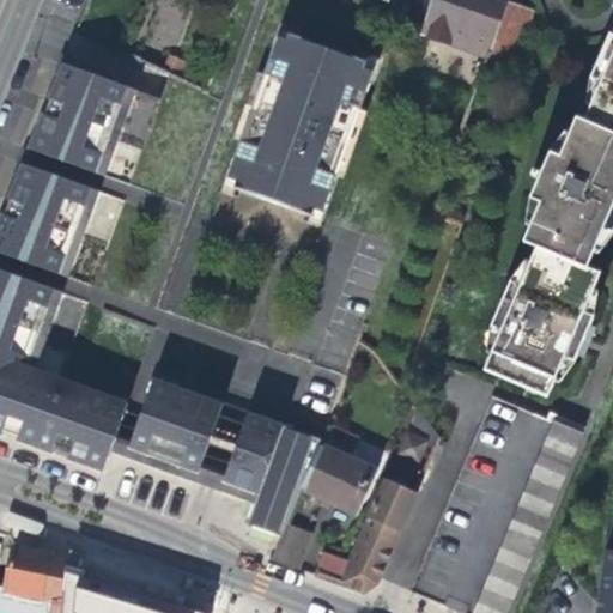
[(420,36),(486,59),(507,4),(496,0),(431,0),(423,30),(422,35),(420,36)]
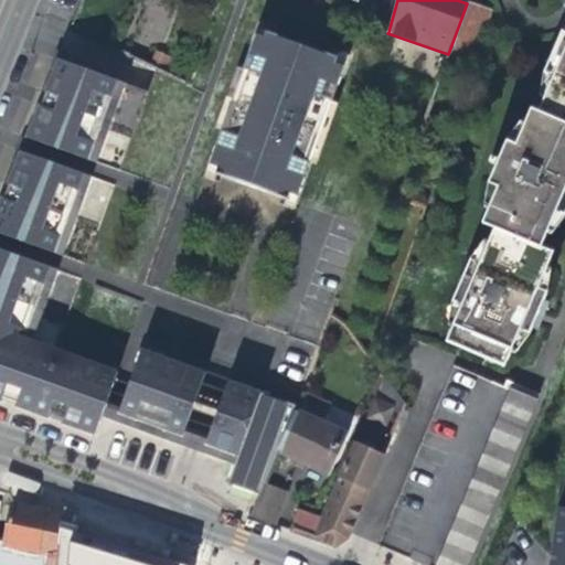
[(467,1),(467,3),(448,54),(448,56),(473,65),(492,10),(467,1)]
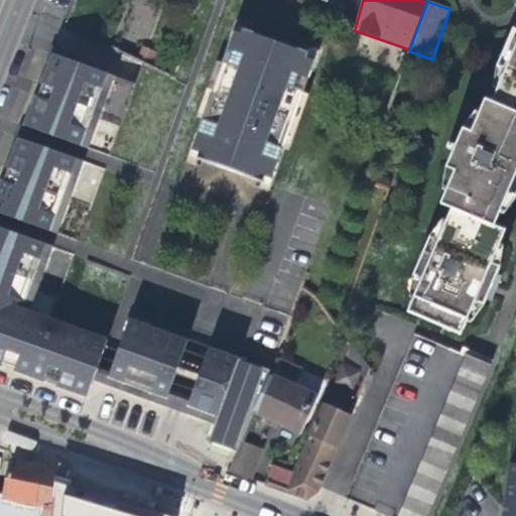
[(515,23),(512,28),(497,65),(495,86),(499,88),(492,103),(486,101),(480,112),(476,111),(462,129),(455,146),(446,165),(443,188),(446,190),(440,204),(453,208),(447,220),(443,219),(429,236),(413,273),(410,294),(414,296),(408,311),(456,331),(462,334),(468,319),(470,321),(485,303),(496,277),(500,268),(503,244),(500,242),(505,231),(503,230),(494,226),(500,213),(504,214),(515,199),(515,197),(515,23)]
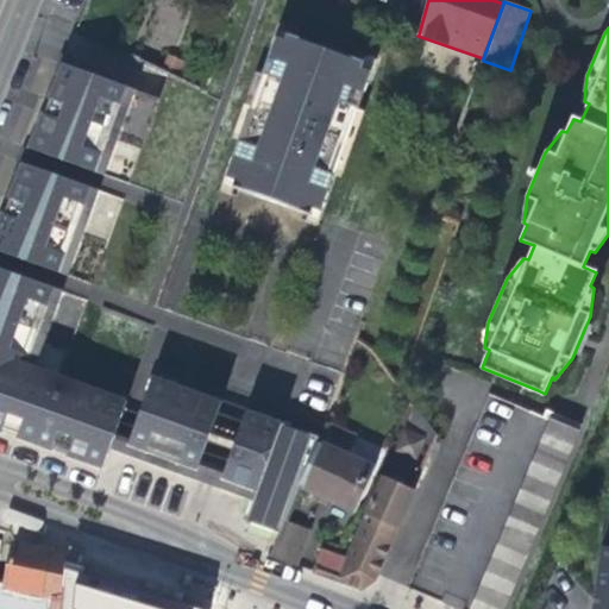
[(288,42),(276,38),(248,117),(227,176),(238,180),(236,187),(256,195),(308,214),(312,207),(321,211),(371,71),(360,68),(364,62),(290,35),(288,42)]
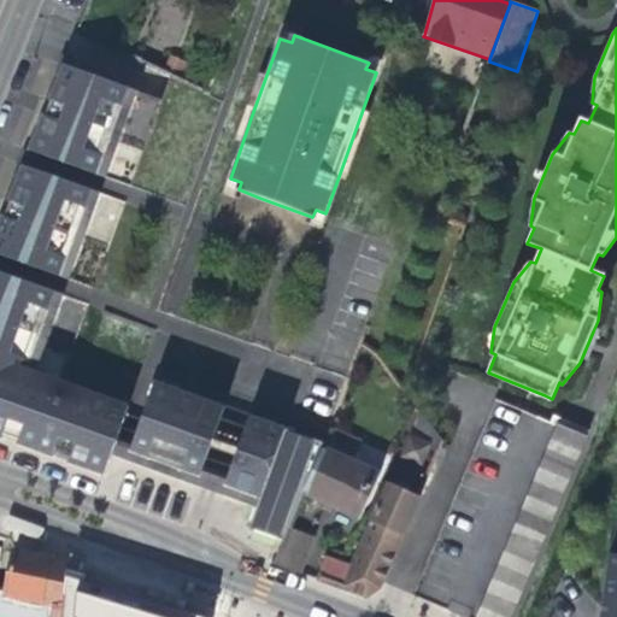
[(97,171),(128,86),(64,63),(50,97),(54,99),(47,113),(43,112),(30,146),(97,171)]
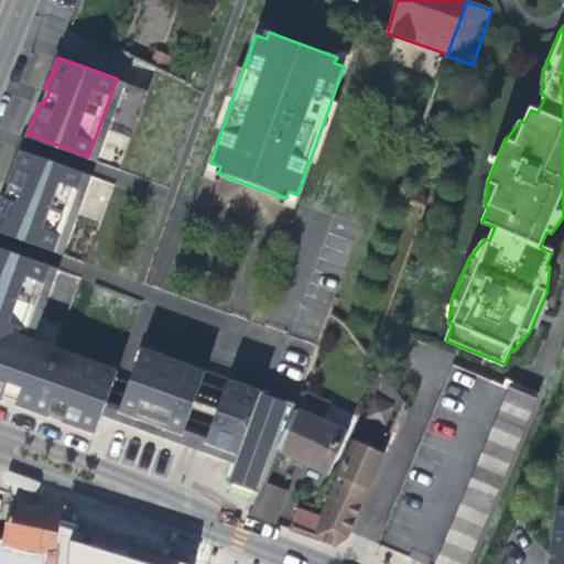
[(84,172),(21,149),(18,159),(9,180),(12,182),(9,190),(6,196),(2,195),(0,199),(0,230),(54,250),(77,187),(84,172)]
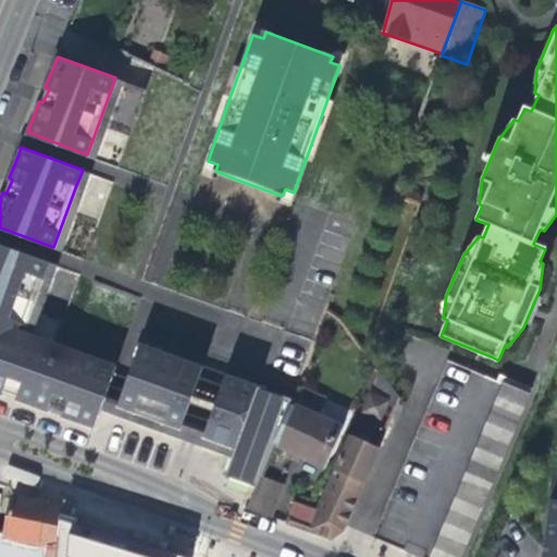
[(100,219),(112,180),(89,172),(76,211),(100,219)]
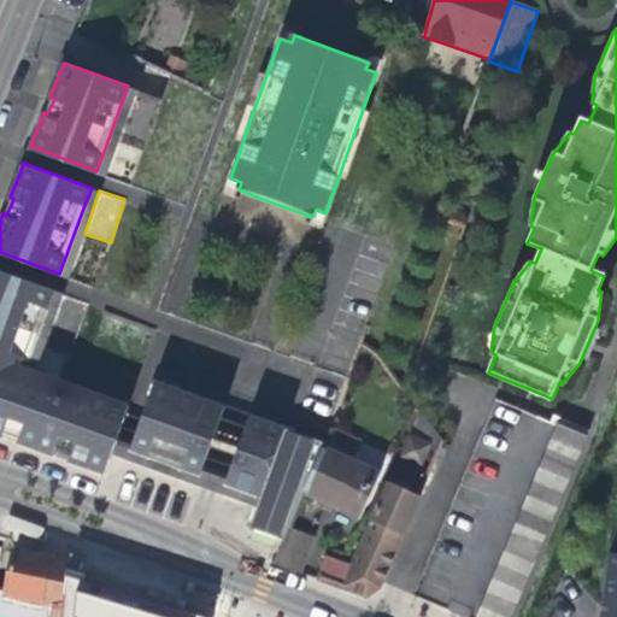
[(3,268),(0,266),(0,365),(23,374),(25,366),(37,334),(54,287),(22,275),(3,268)]
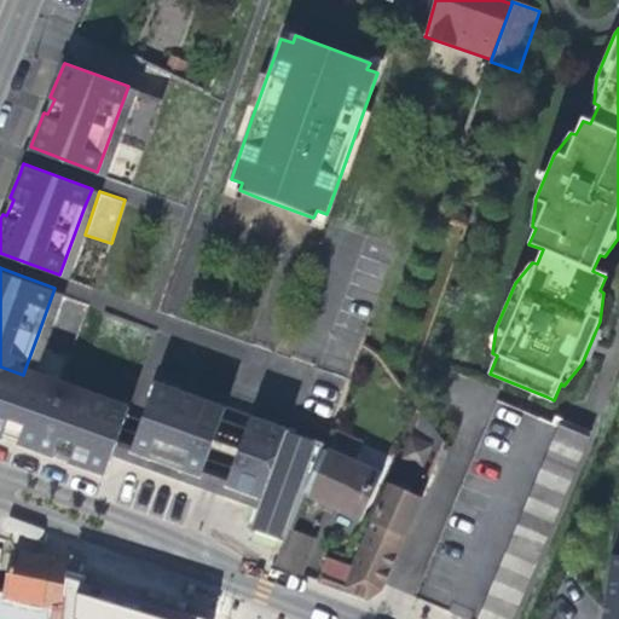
[(23,375),(0,366),(0,438),(3,439),(4,434),(19,439),(17,445),(53,457),(56,452),(67,457),(71,458),(69,463),(104,476),(116,446),(131,406),(93,393),(62,381),(25,368),(23,375)]
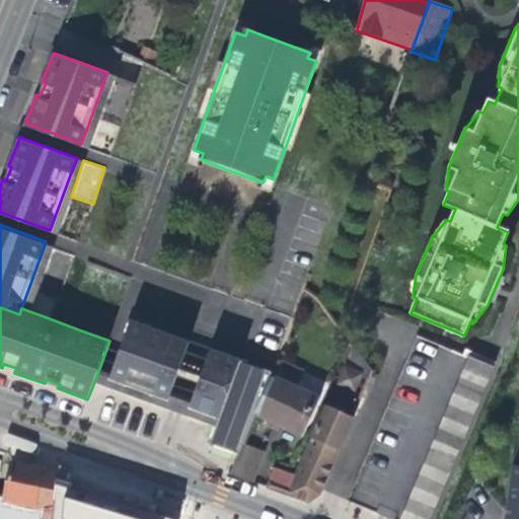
[(168,334),(131,319),(109,378),(107,384),(134,393),(166,405),(190,341),(168,334)]
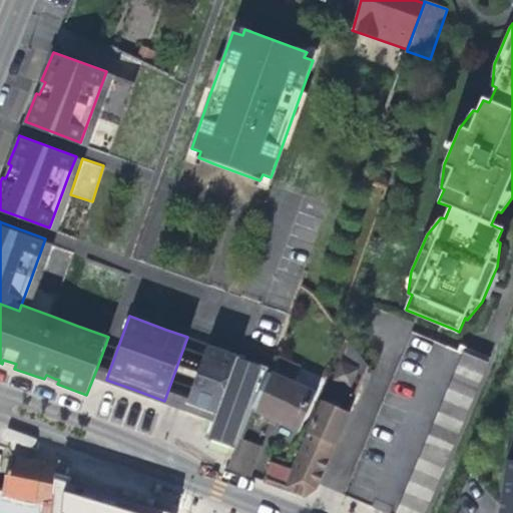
[(464,351),(447,344),(374,506),(388,512),(425,512),(489,362),(464,351)]
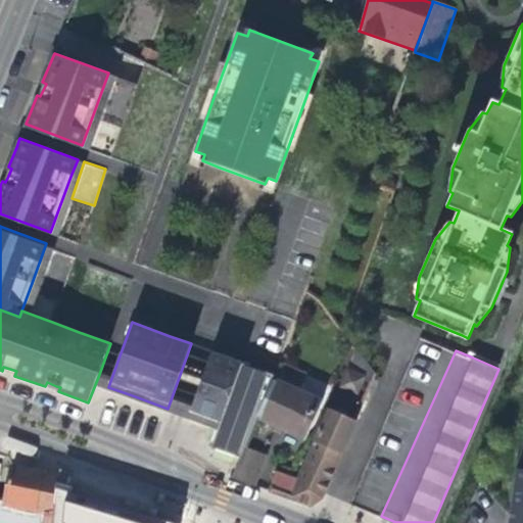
[(239,361),(212,351),(189,416),(211,424),(218,426),(209,446),(220,450),(241,458),(245,448),(259,417),(278,375),(239,361)]
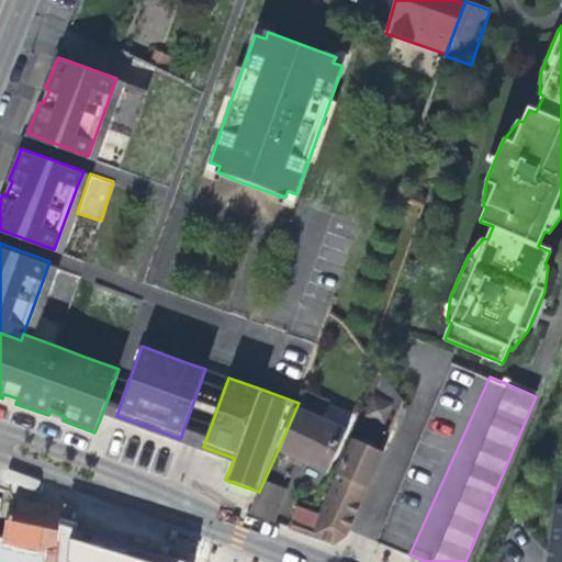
[(322,539),(333,543),(350,534),(351,529),(404,403),(394,390),(386,380),(382,379),(371,404),(377,407),(362,441),(353,438),(318,514),(300,507),(291,528),(299,531),(322,539)]
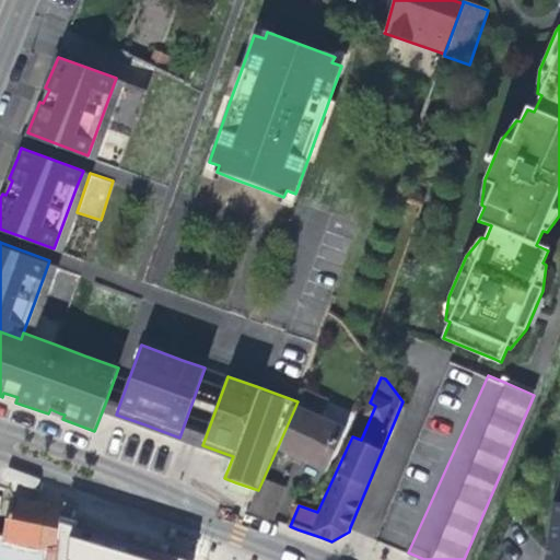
[(298,401),(278,446),(327,469),(351,412),(303,391),(298,401)]
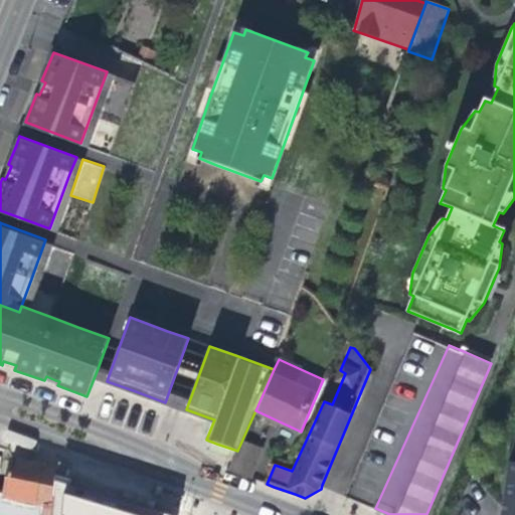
[(262,450),(241,442),(237,451),(228,470),(251,478),(262,450)]
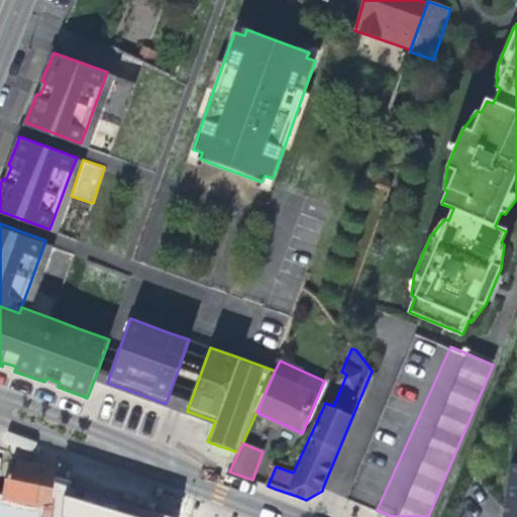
[(1,495),(0,495),(0,516),(50,516),(57,471),(32,464),(9,459),(1,495)]
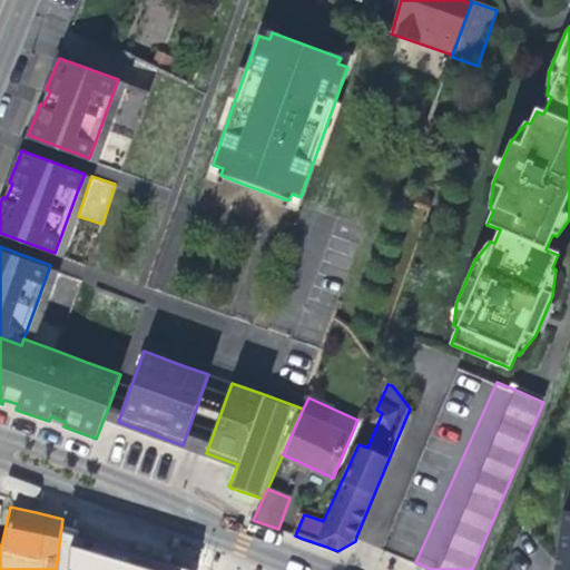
[(569,569),(569,509),(562,509),(553,569),(569,569)]
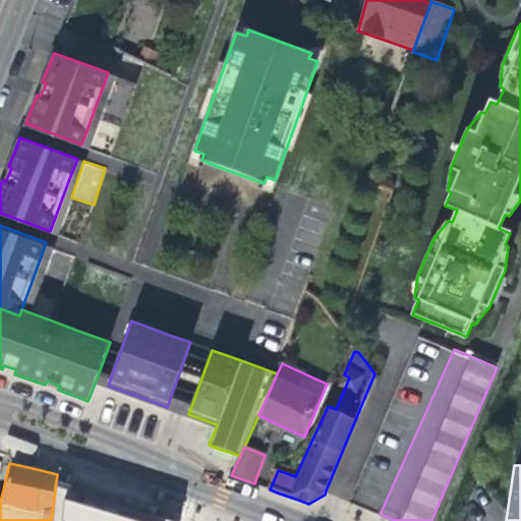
[(149,520),(154,503),(78,481),(68,520),(149,520)]
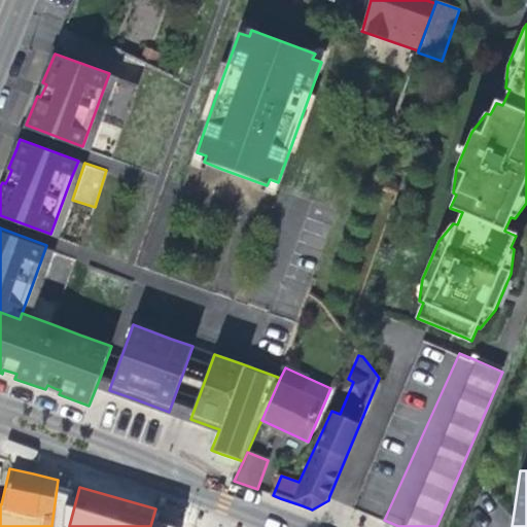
[(188,526),(190,523),(157,512),(154,526),(188,526)]
